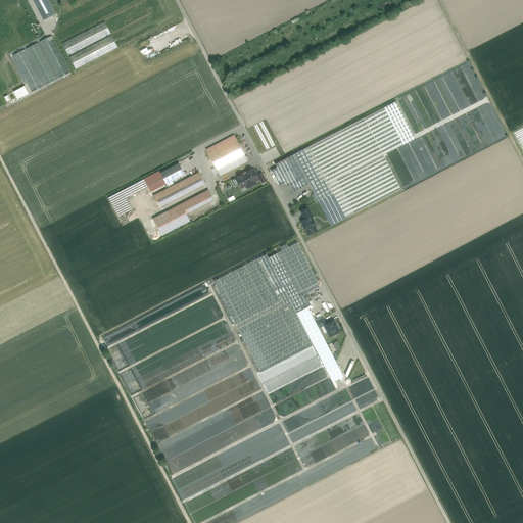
[(55,14),(47,0),(33,0),(37,7),(44,20),(55,15),(55,14)]
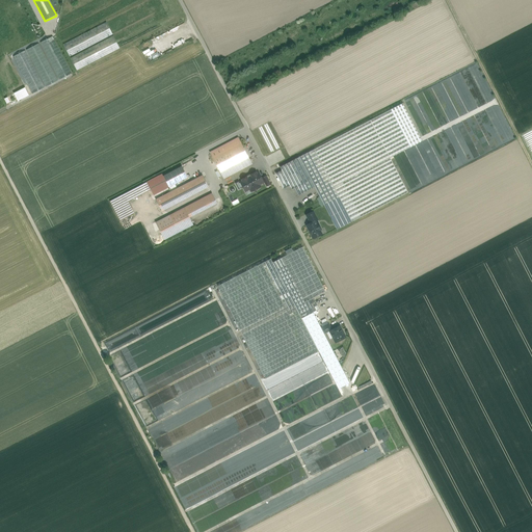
[(421,0),(420,0),(410,5),(414,11),(425,5),(421,0)]
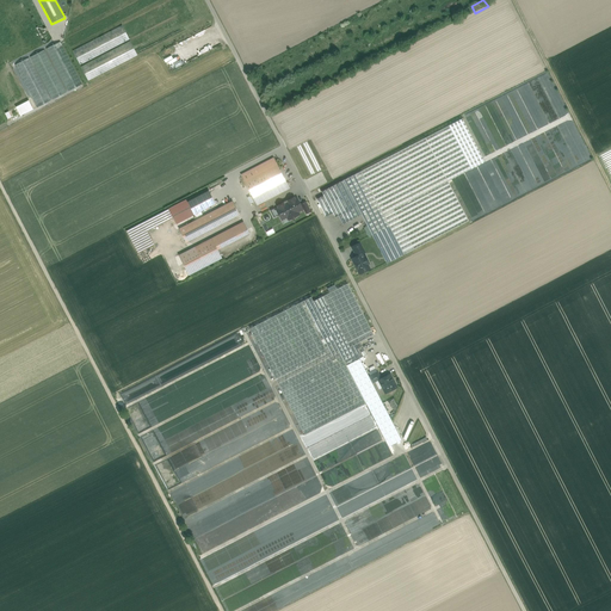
[(123,25),(73,51),(80,66),(130,39),(123,25)]
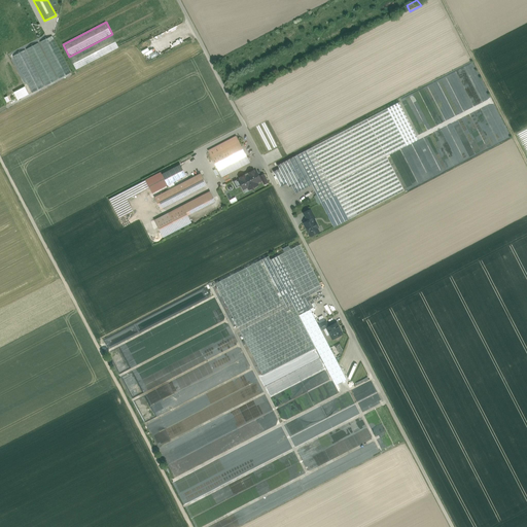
[(71,73),(53,36),(40,42),(60,79),(71,73)]
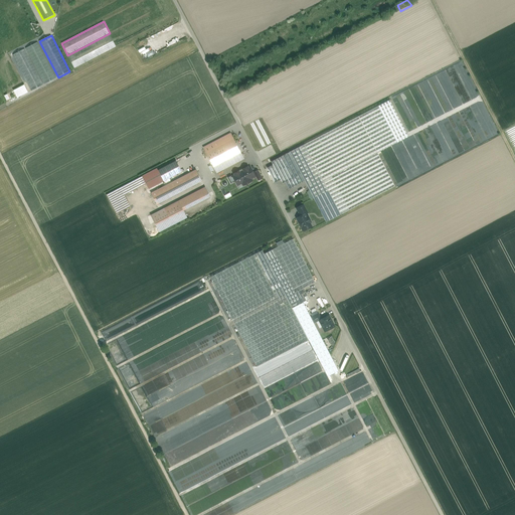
[(110,35),(68,56),(74,68),(116,47),(110,35)]
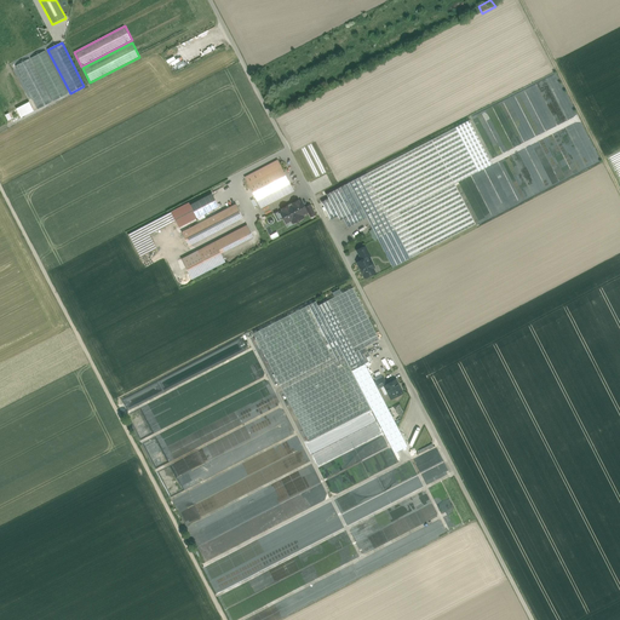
[(68,95),(45,51),(32,58),(53,102),(68,95)]
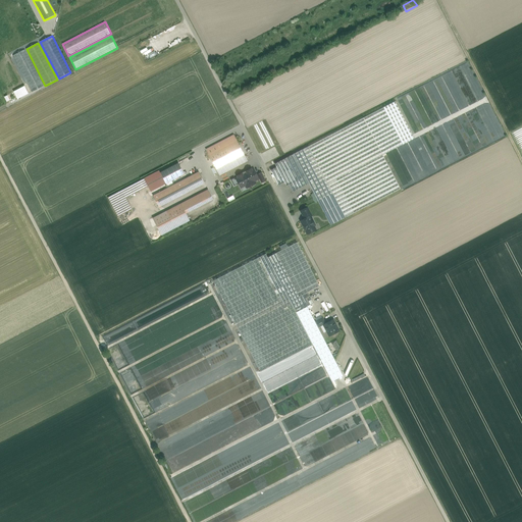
[(44,87),(24,50),(13,56),(32,93),(44,87)]
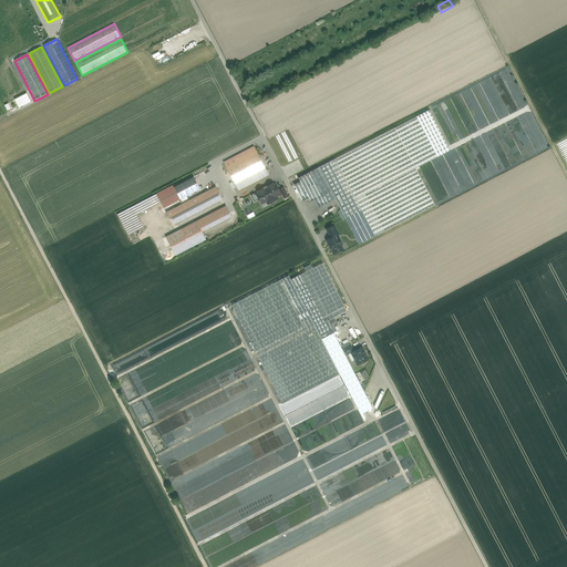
[(19,107),(32,102),(28,93),(16,99),(19,107)]
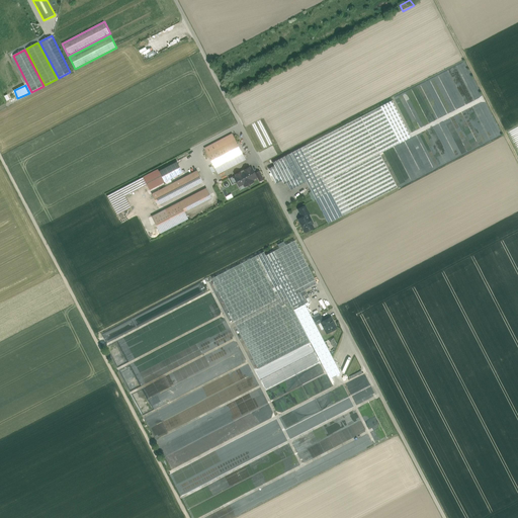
[(381,152),(412,137),(395,100),(374,109),(379,117),(387,117),(382,120),(382,126),(385,128),(382,128),(382,130),(374,130),(376,132),(376,136),(377,137),(372,146),(376,148),(371,151),(371,158),(366,158),(369,159),(365,168),(365,169),(368,165),(368,188),(370,189),(367,195),(371,197),(367,199),(367,201),(398,186),(381,152)]
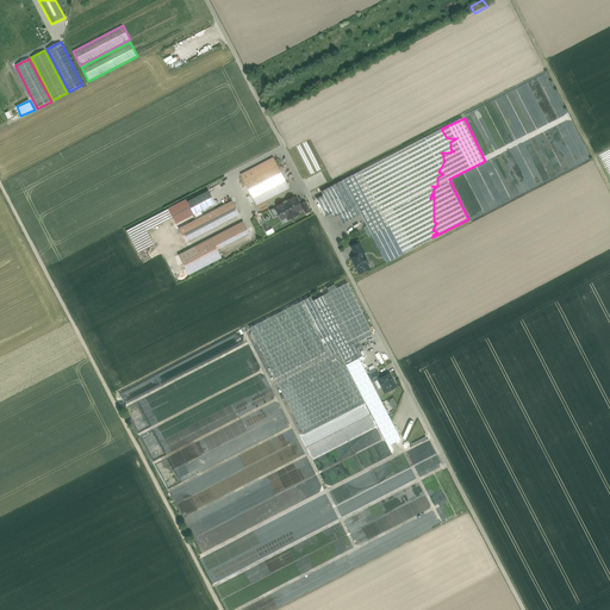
[(273,157),(241,174),(253,197),(250,198),(253,203),(255,201),(257,205),(290,188),(273,157)]
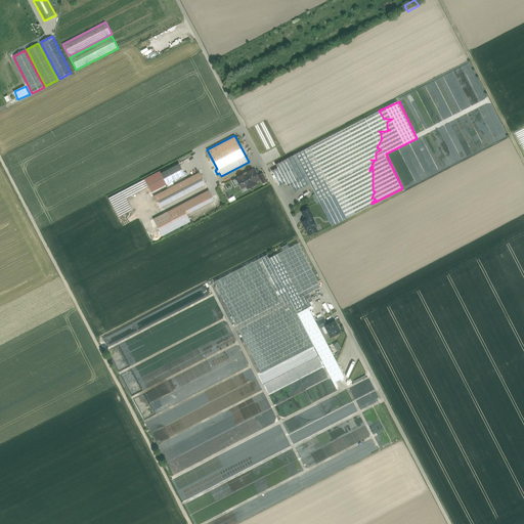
[(334,194),(309,147),(295,155),(315,193),(319,202),(334,194)]
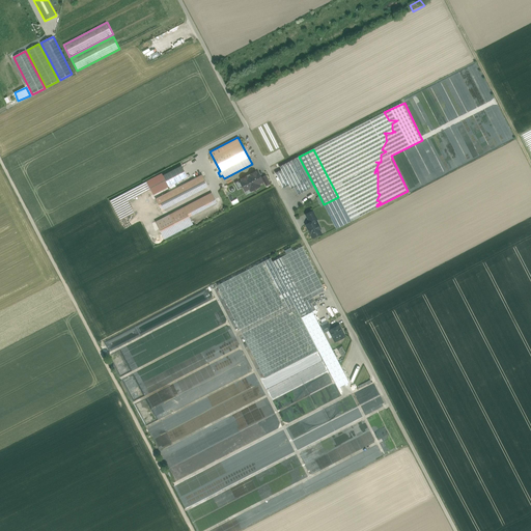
[(183,165),(163,174),(169,186),(189,176),(183,165)]
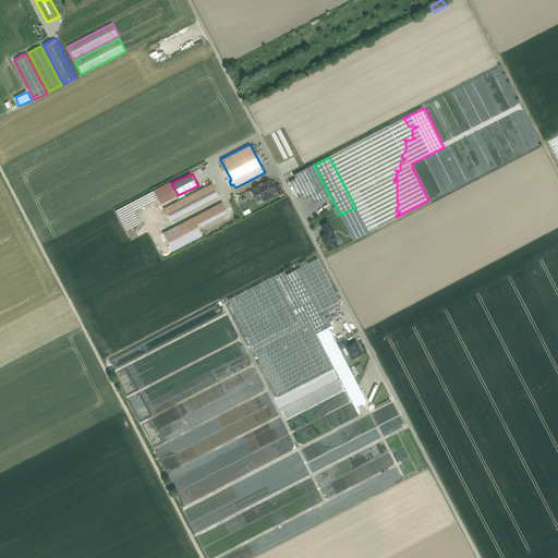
[(268,181),(264,183),(264,184),(259,186),(258,186),(254,189),(255,190),(253,191),(257,199),(261,197),(262,197),(264,201),(270,197),(268,193),(269,193),(271,193),(271,194),(276,191),(271,181),(269,182),(268,181)]
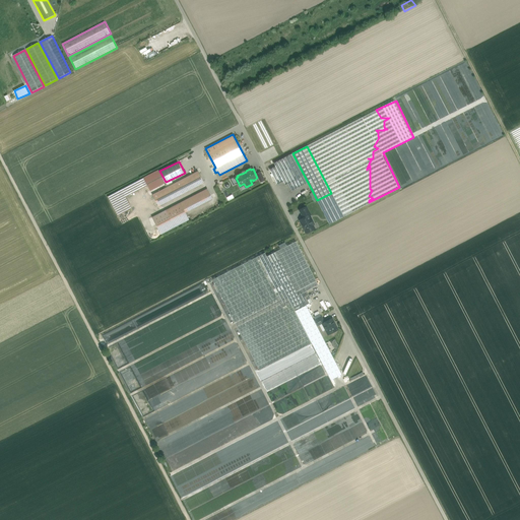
[(198,172),(152,195),(158,206),(203,183),(198,172)]
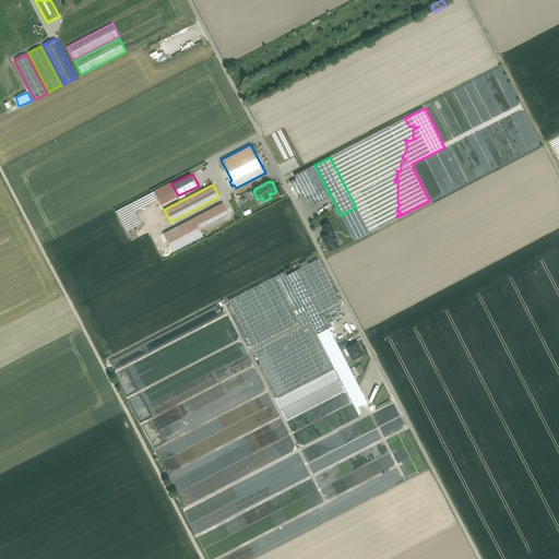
[(150,193),(116,212),(120,219),(154,202),(150,193)]
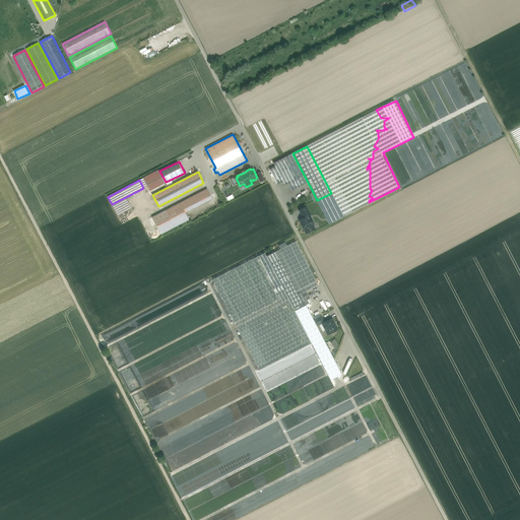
[(207,189),(167,210),(175,226),(189,219),(185,212),(212,198),(207,189)]
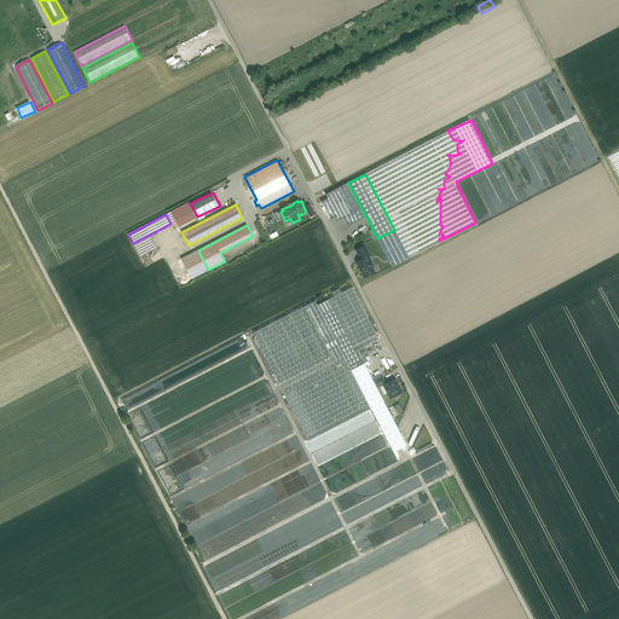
[(394,230),(377,238),(392,267),(410,258),(394,230)]
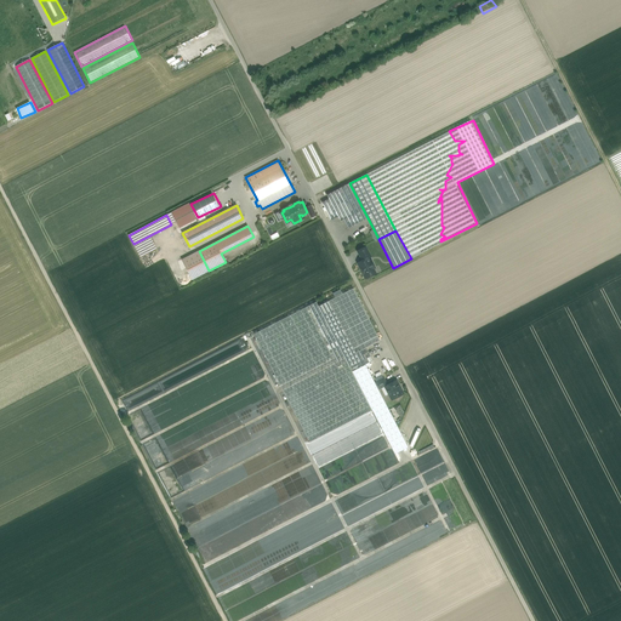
[(365,248),(358,251),(363,260),(368,257),(368,258),(370,257),(365,248)]
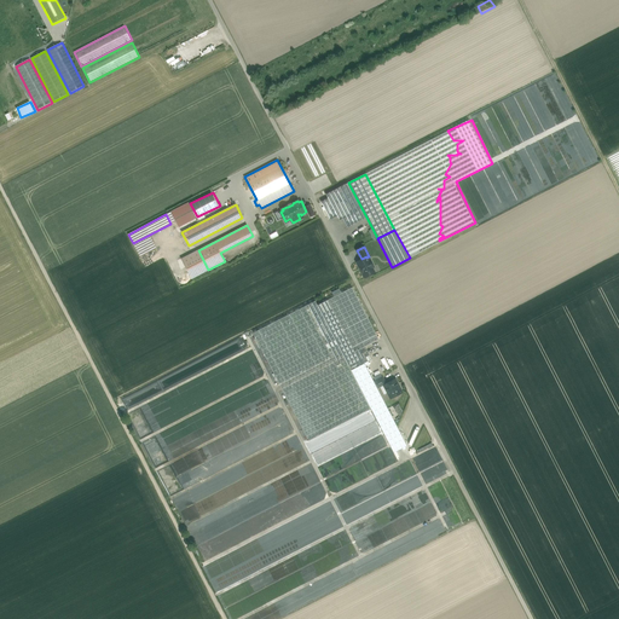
[(198,250),(181,259),(192,278),(208,270),(198,250)]
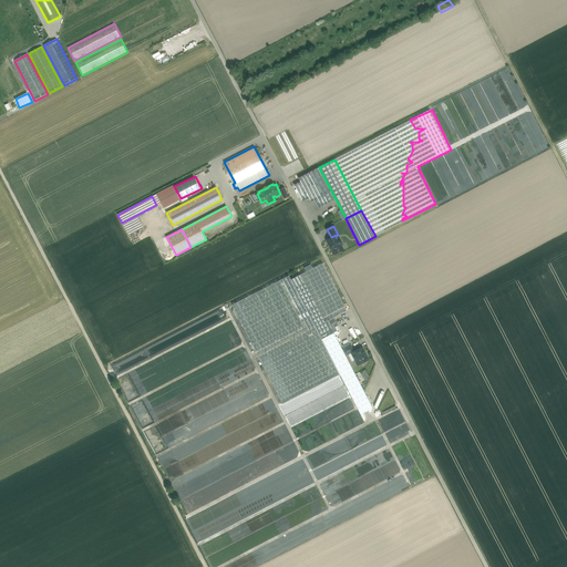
[(331,237),(327,240),(329,244),(330,244),(332,248),(332,250),(334,254),(343,249),(340,245),(342,244),(339,238),(338,239),(336,236),(336,235),(331,237)]
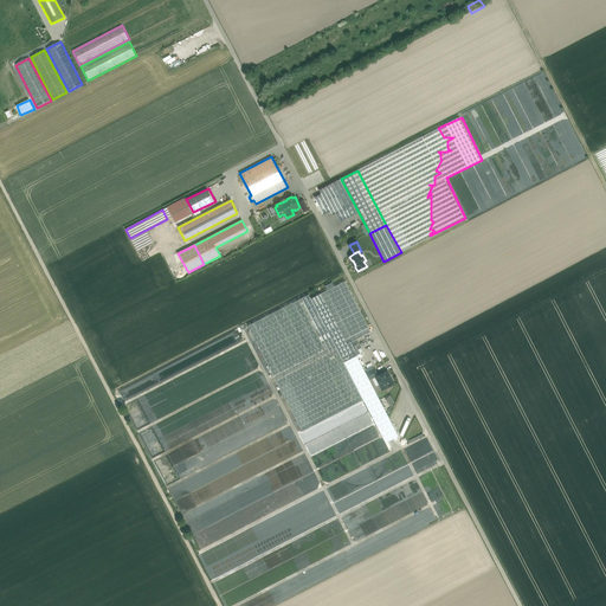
[(371,333),(345,282),(311,298),(343,362),(363,352),(358,339),(371,333)]
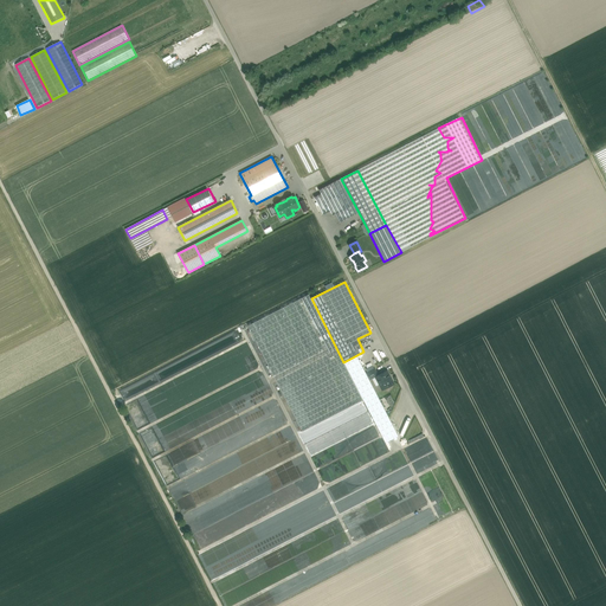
[(309,295),(247,326),(302,431),(363,400),(343,362),(311,298),(309,295)]
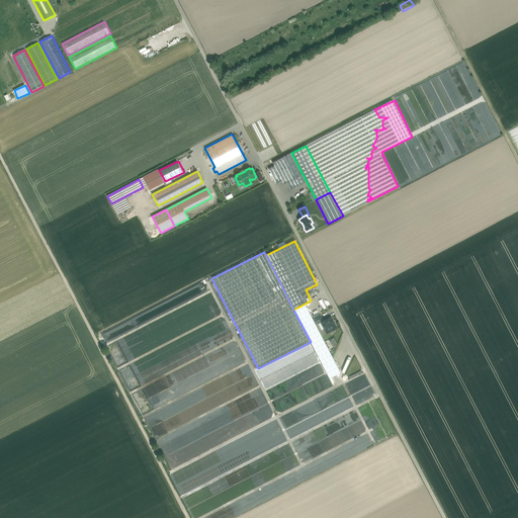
[(321,316),(313,320),(316,325),(322,322),(321,322),(324,321),(321,316)]
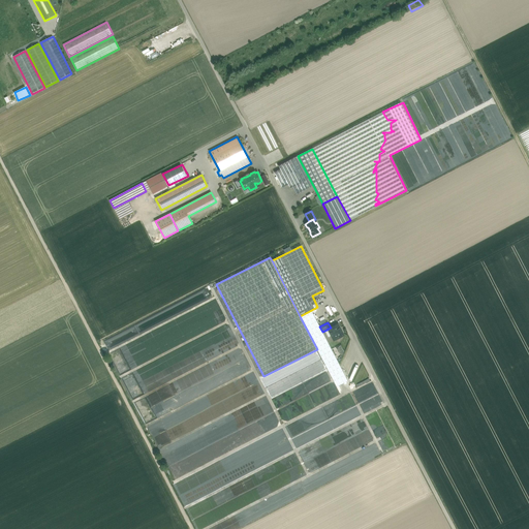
[(331,328),(328,329),(329,329),(332,337),(332,338),(333,339),(335,340),(337,339),(337,338),(340,337),(341,337),(342,336),(343,334),(342,332),(341,331),(338,324),(337,324),(331,328)]
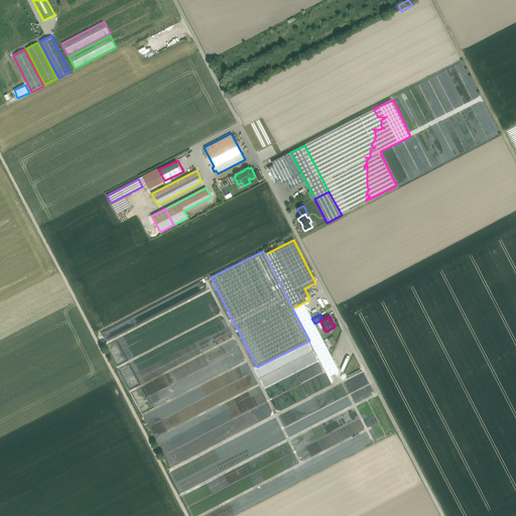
[(122,333),(136,324),(132,317),(118,326),(122,333)]
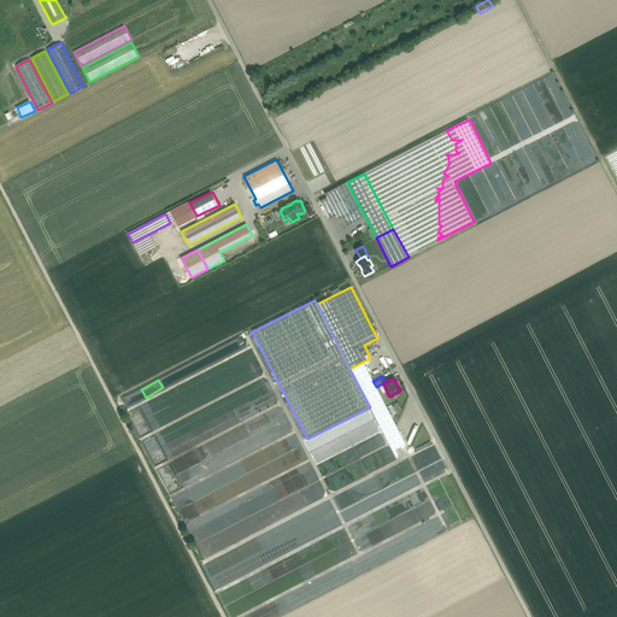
[(118,401),(123,410),(129,406),(124,398),(118,401)]
